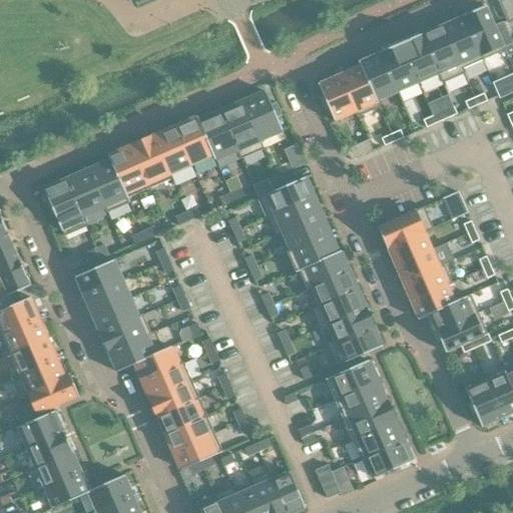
[(512,0),(504,0),(500,2),(509,22),(512,19),(512,0)]
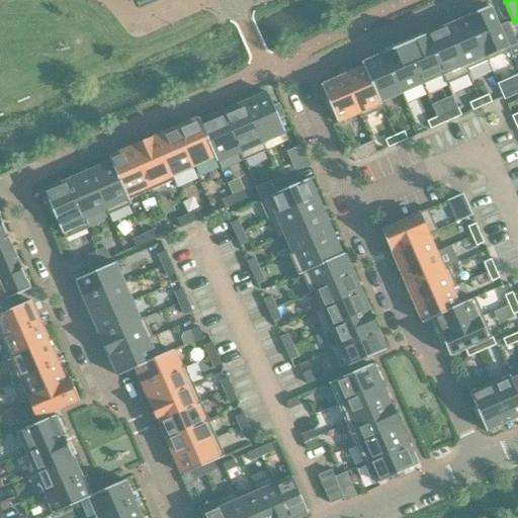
[(490,8),(468,17),(487,60),(508,51),(490,8)]
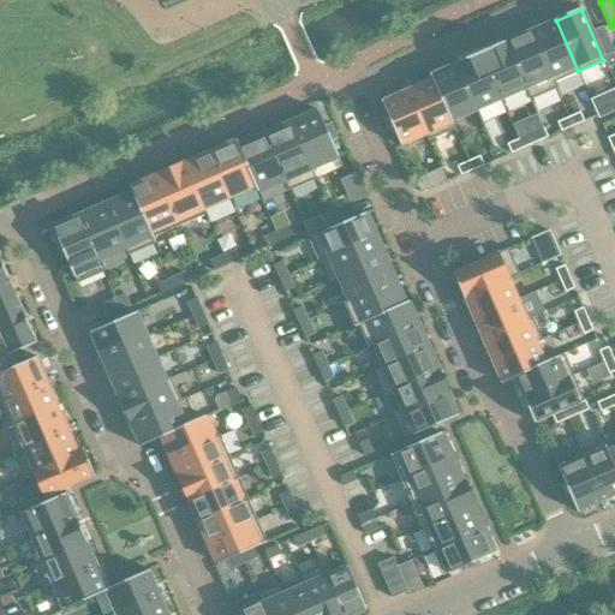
[(556,21),(531,31),(553,82),(578,71),(556,21)]
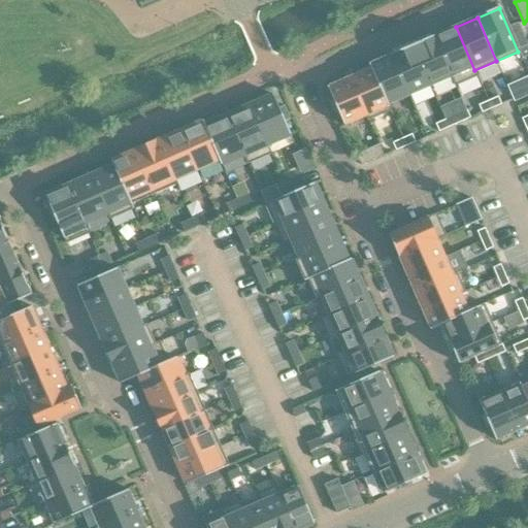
[(456,27),(434,37),(452,75),(455,85),(476,74),(474,70),(456,27)]
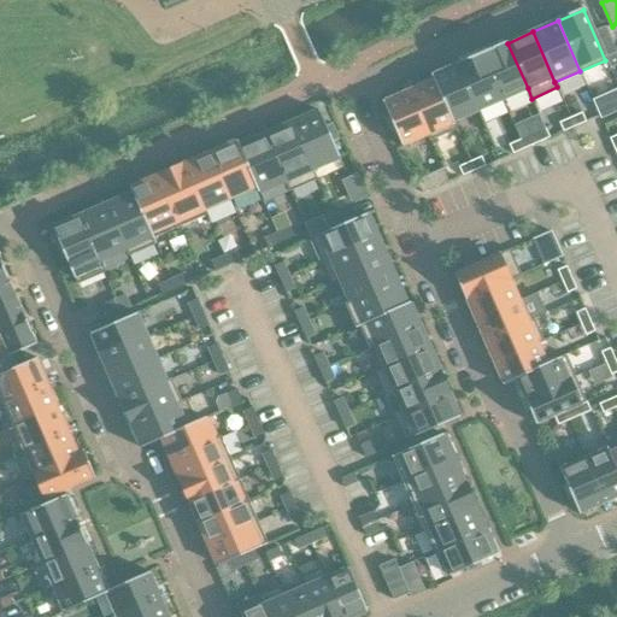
[(507,43),(482,54),(503,99),(528,88),(507,43)]
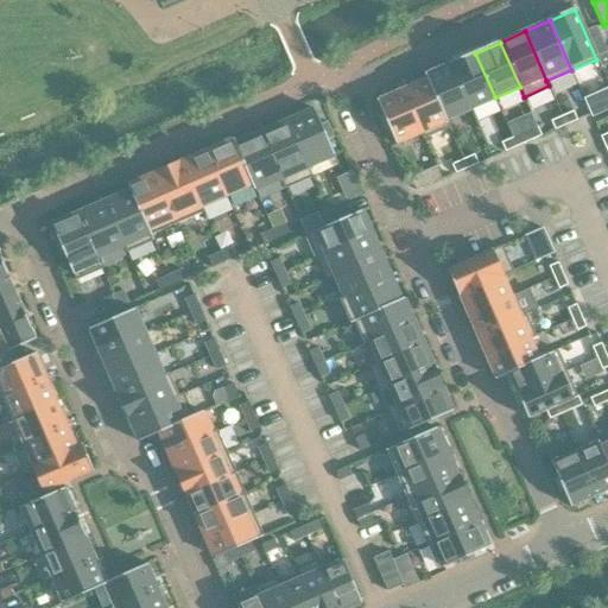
[(475,54),(450,64),(470,108),(495,97),(475,54)]
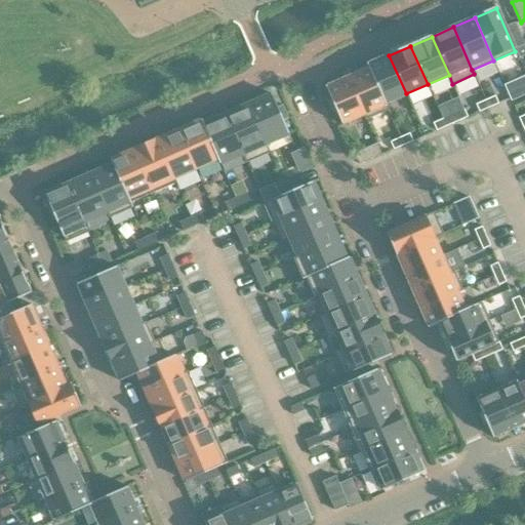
[(389,55),(368,65),(370,69),(385,104),(406,93),(389,55)]
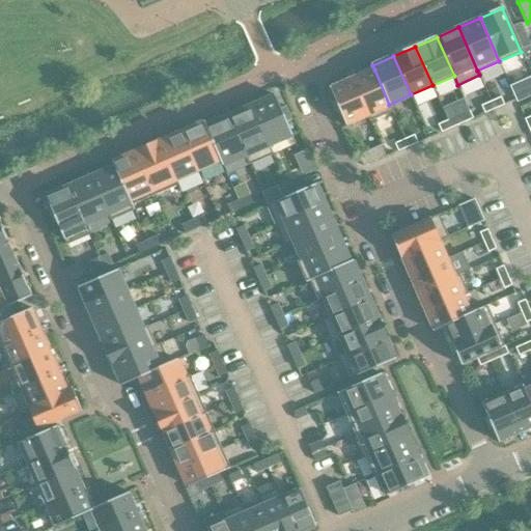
[(374,70),(352,79),(368,115),(370,119),(391,110),(389,105),(374,70)]
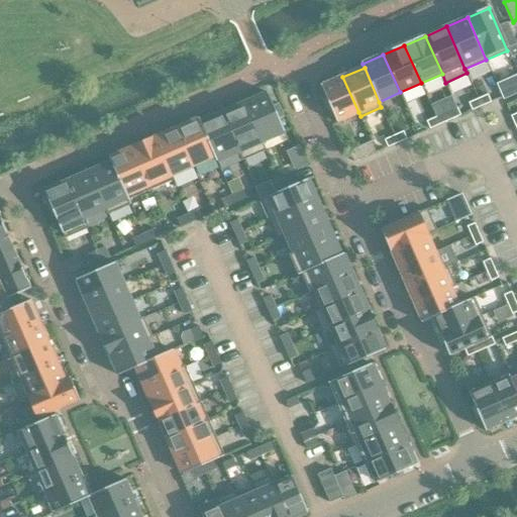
[(516,74),(497,84),(504,100),(516,94),(516,74)]
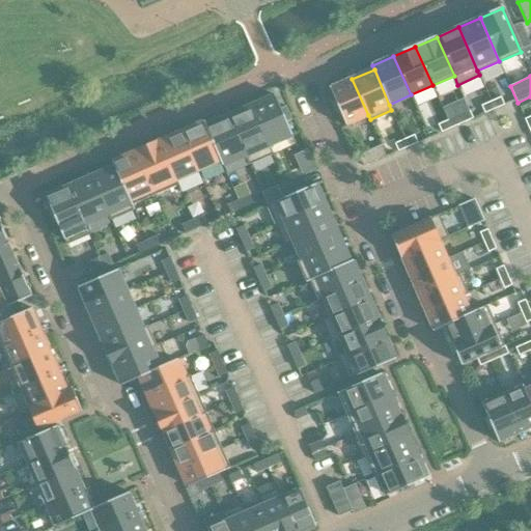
[(352,79),(331,88),(336,101),(332,103),(337,113),(341,111),(346,124),(368,115),(352,79)]
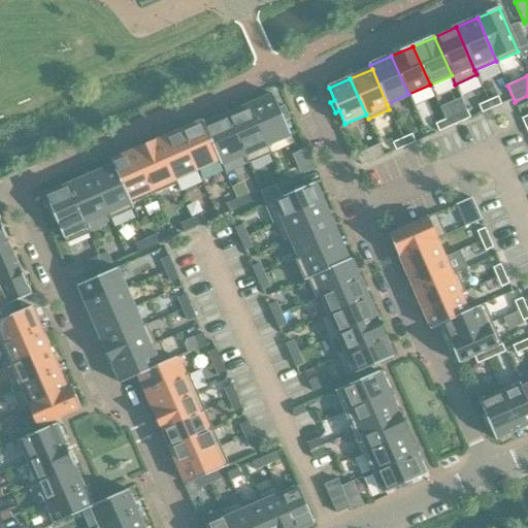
[(273,95),(251,105),(268,144),(290,134),(285,122),(290,119),(285,106),(278,108),(273,95)]
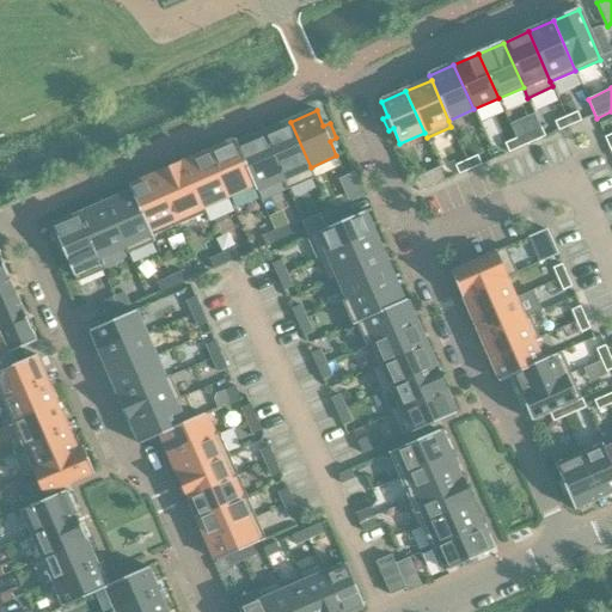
[(577,112),(567,118),(570,127),(582,122),(577,112)]
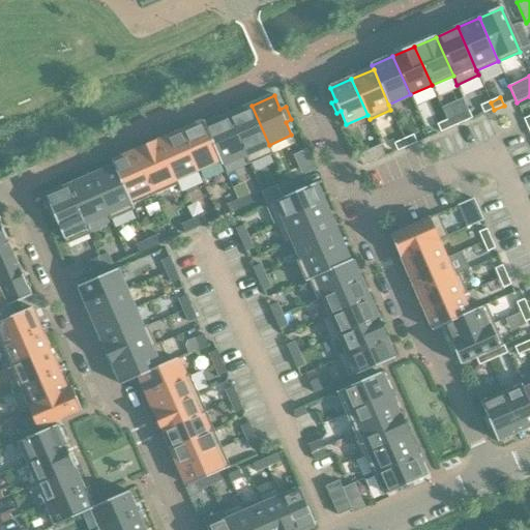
[(494,110),(491,102),(481,107),(484,114),(494,110)]
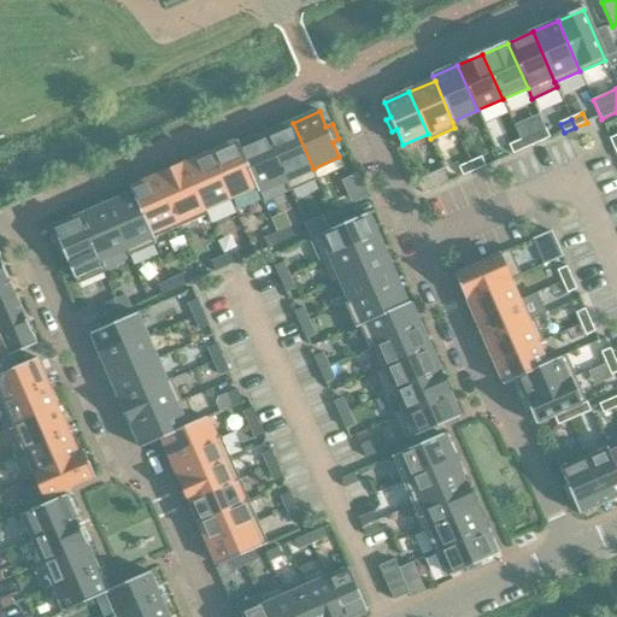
[(293,123),(266,134),(287,181),(291,191),(317,180),(313,169),(293,123)]
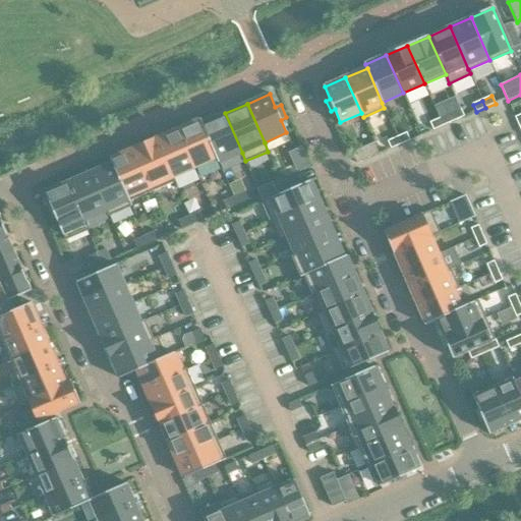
[(461,109),(440,119),(443,126),(464,117),(461,109)]
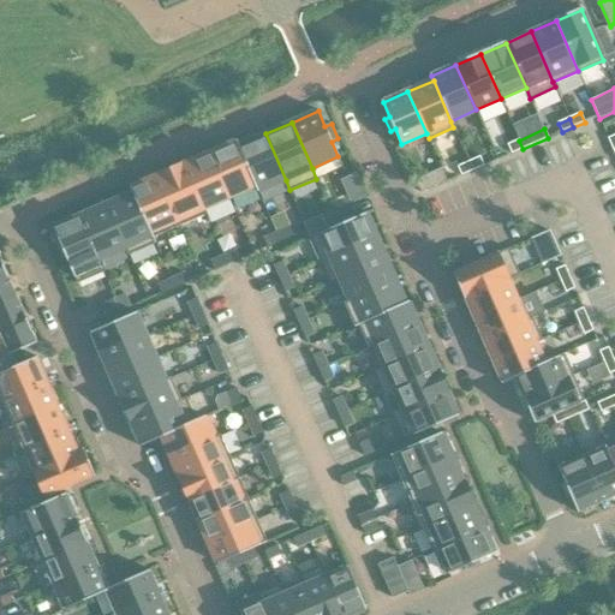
[(266,133),(239,145),(257,186),(260,191),(284,180),(288,191),(290,190),(286,180),(266,133)]
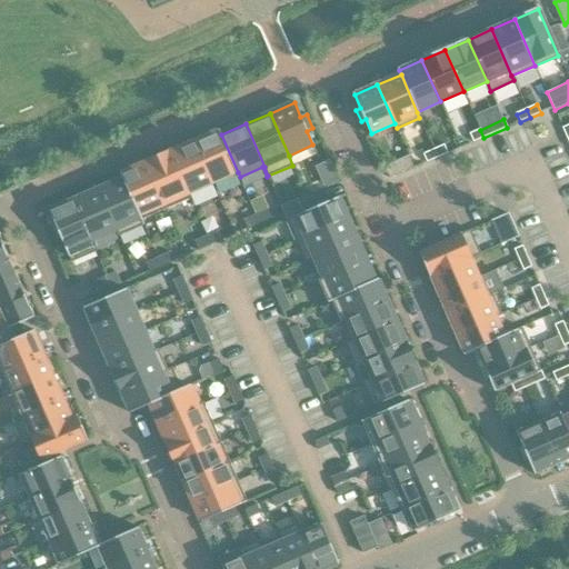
[(219,130),(193,140),(212,183),(236,173),(238,178),(240,177),(238,172),(221,135),(219,130)]
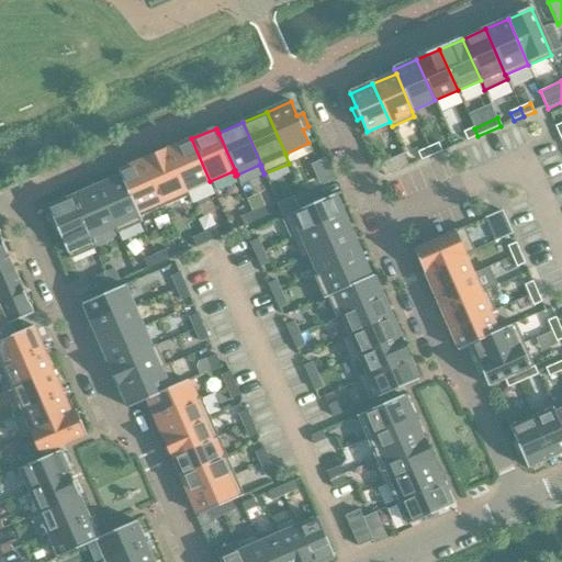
[(474,128),(464,133),(468,141),(478,136),(474,128)]
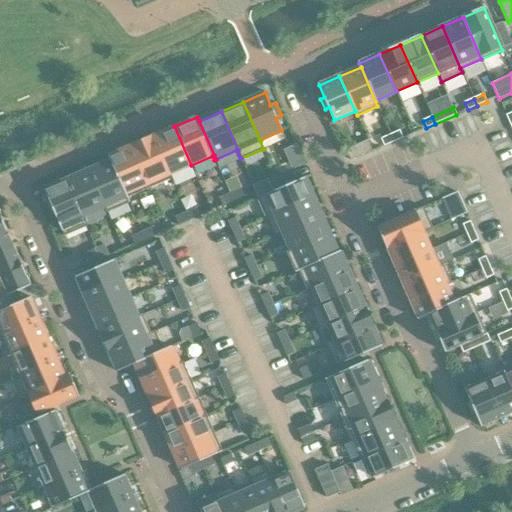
[(174,126),(152,136),(160,155),(169,174),(171,179),(172,178),(170,174),(191,165),(174,126)]
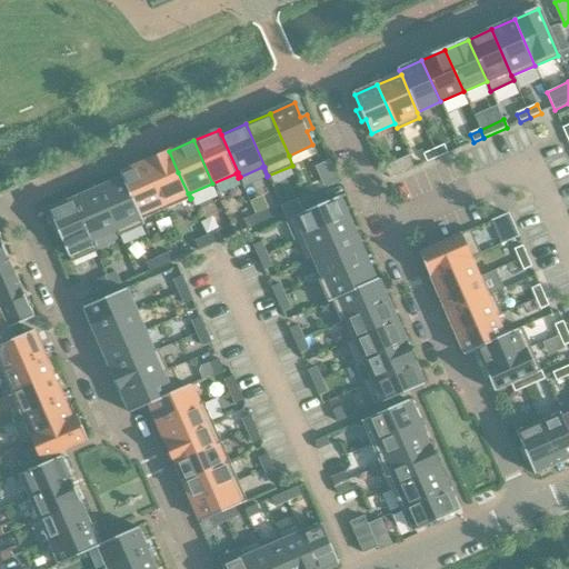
[(445,146),(433,150),(438,158),(448,153),(445,146)]
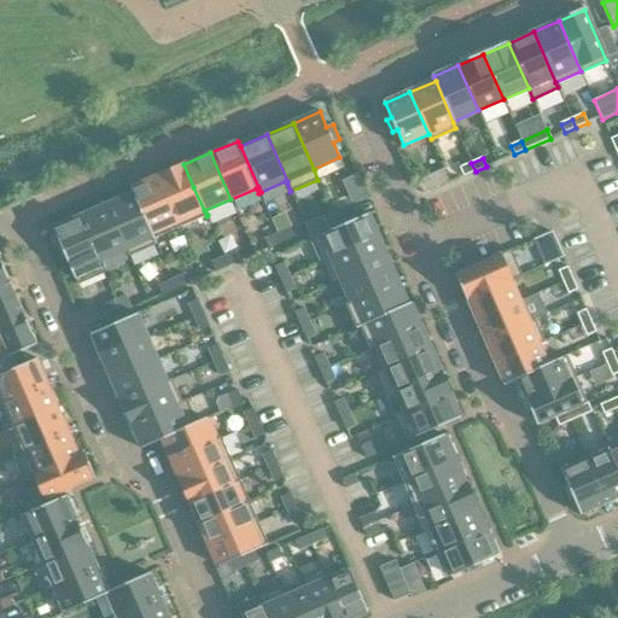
[(476,172),(471,163),(460,168),(464,176),(476,172)]
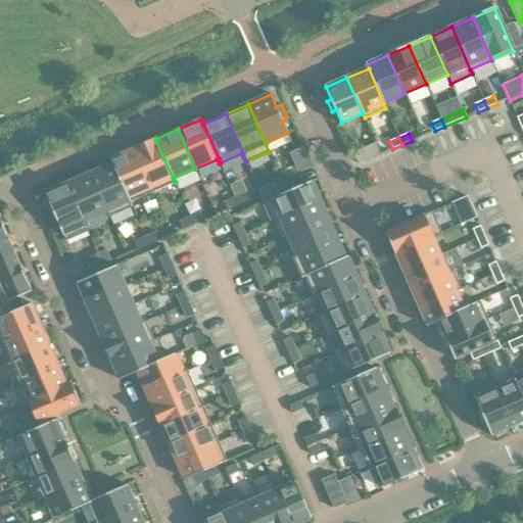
[(155,139),(133,149),(141,169),(149,188),(151,193),(175,183),(173,178),(163,158),(155,139)]
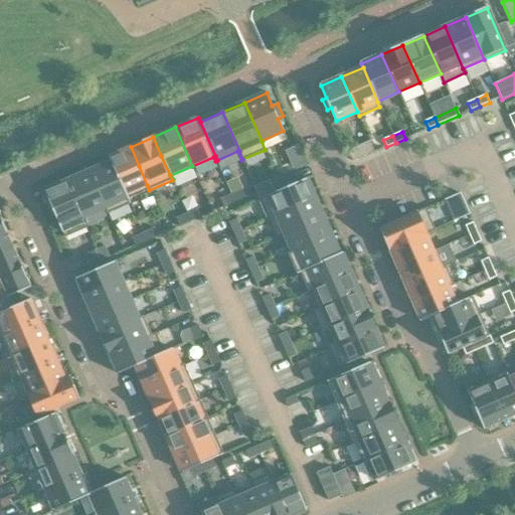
[(370,141),(348,150),(353,162),(375,152),(370,141)]
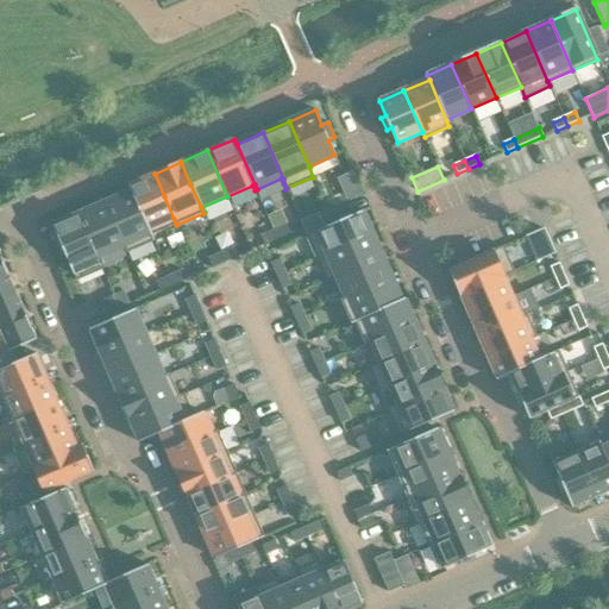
[(155,174),(127,186),(130,190),(148,231),(150,236),(152,242),(155,240),(152,236),(176,225),(174,219),(164,196),(155,174)]
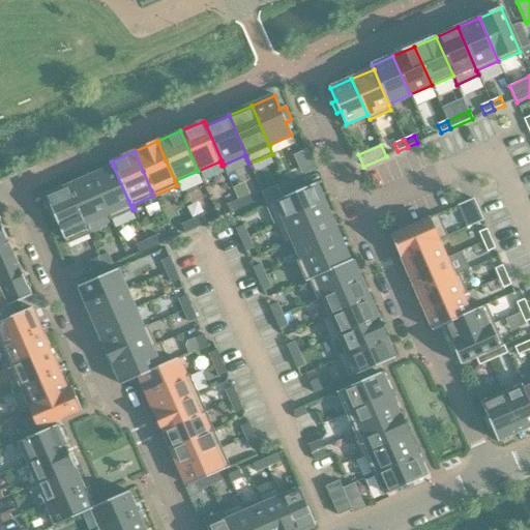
[(113,166),(90,176),(108,215),(110,219),(133,210),(130,205),(128,201),(113,166)]
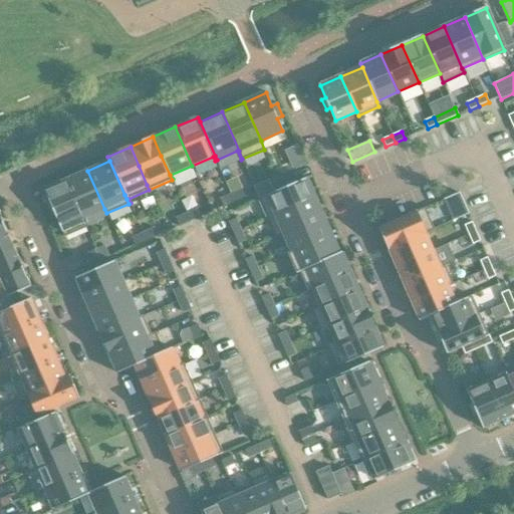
[(87,171),(65,181),(82,219),(86,227),(87,227),(84,218),(104,209),(87,171)]
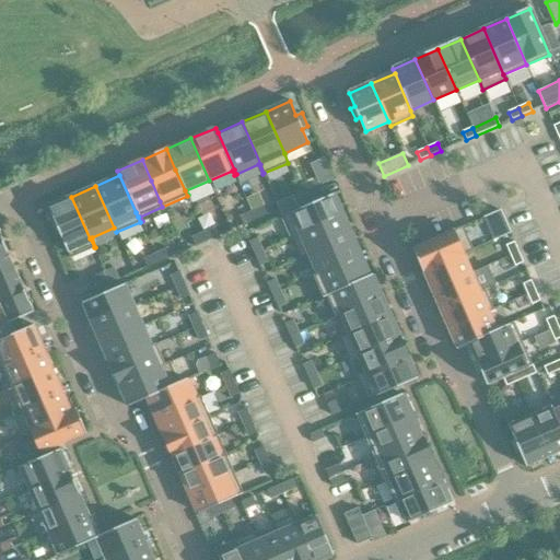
[(308,190),(301,194),(306,206),(314,202),(308,190)]
